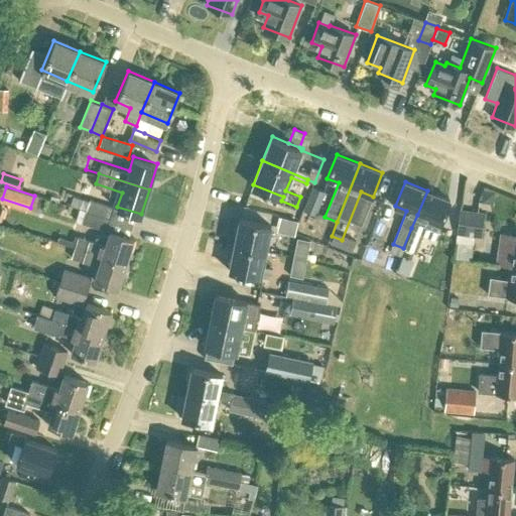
[(316,215),(326,190),(313,186),(304,210),(316,215)]
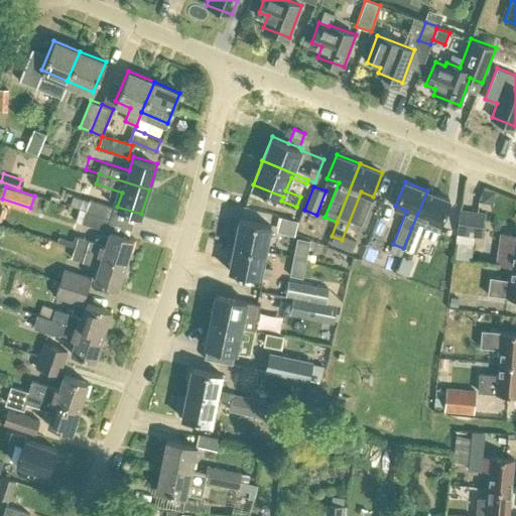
[(427,190),(417,215),(439,224),(449,200),(427,190)]
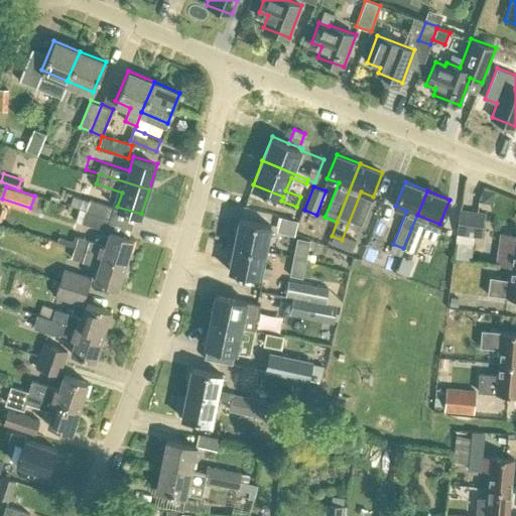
[(87,211),(110,218),(113,207),(90,200),(87,211)]
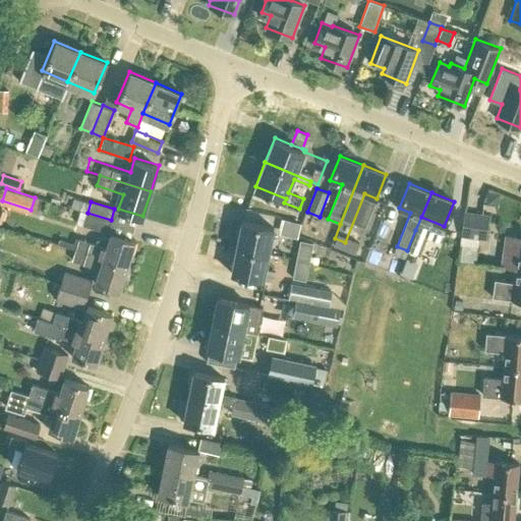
[(485,239),(489,214),(465,210),(461,236),(485,239)]
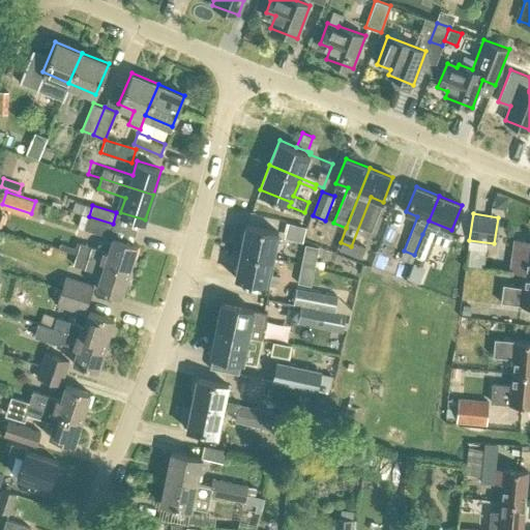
[(109,236),(113,224),(89,216),(85,228),(109,236)]
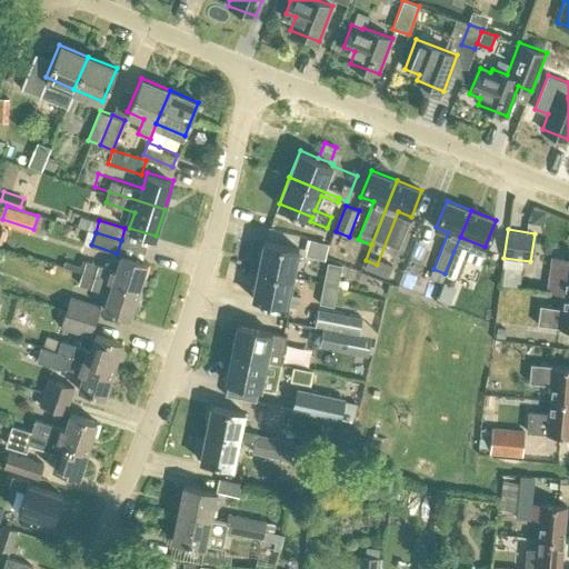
[(326,255),(328,242),(309,238),(306,250),(326,255)]
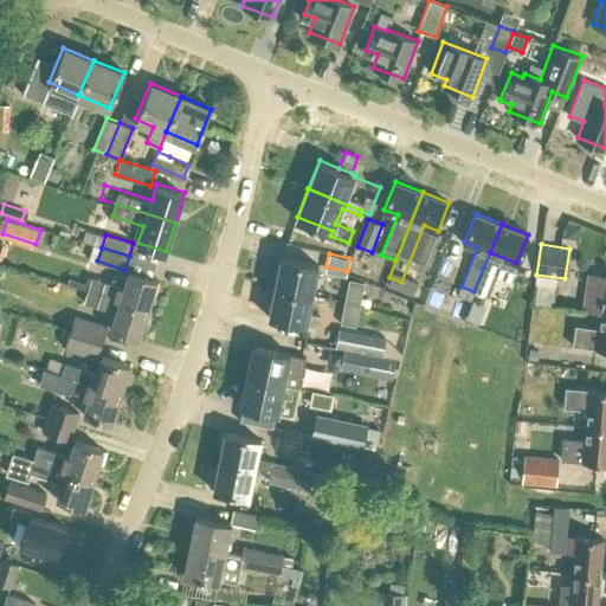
[(275,285),(311,294),(317,263),(281,256),(275,285)]
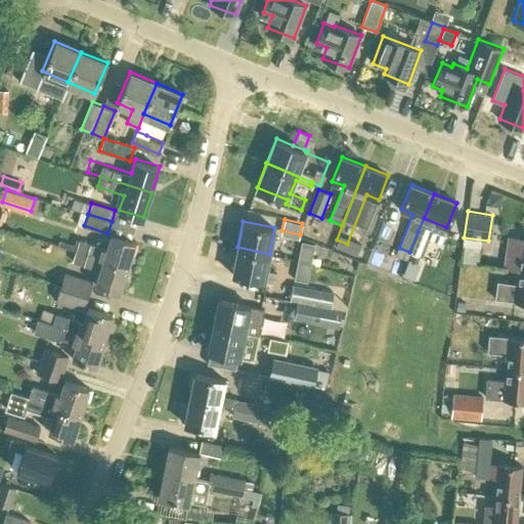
[(77,250),(128,265),(136,241),(112,232),(107,247),(80,238),(77,250)]
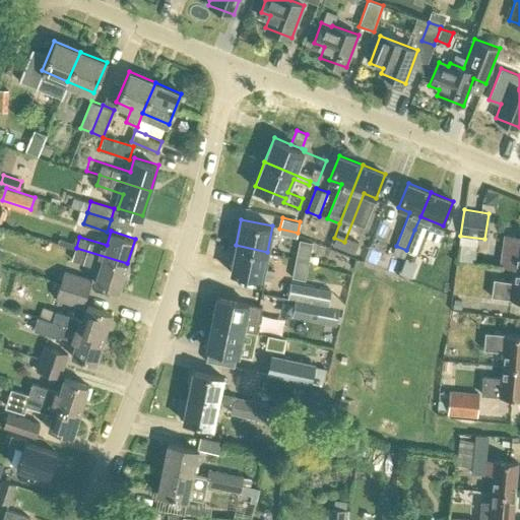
[(515,267),(519,267),(519,236),(506,234),(502,265),(515,267)]
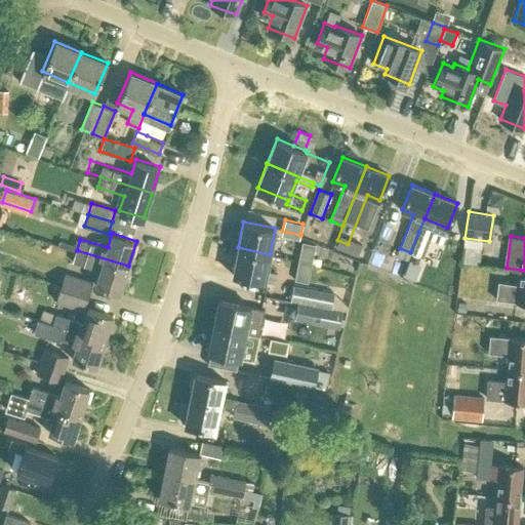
[(351,240),(346,251),(357,255),(362,244),(351,240)]
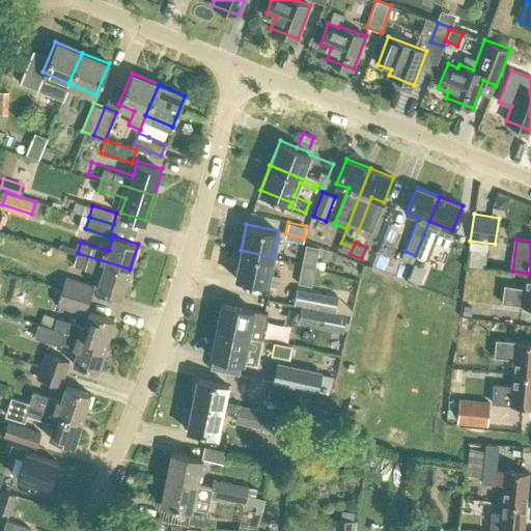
[(302,263),(315,266),(318,247),(306,244),(302,263)]
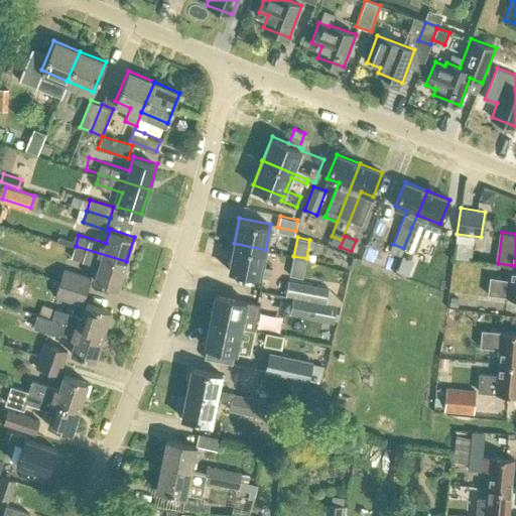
[(262,265),(265,250),(234,243),(229,269),(271,277),(273,268),(262,265)]
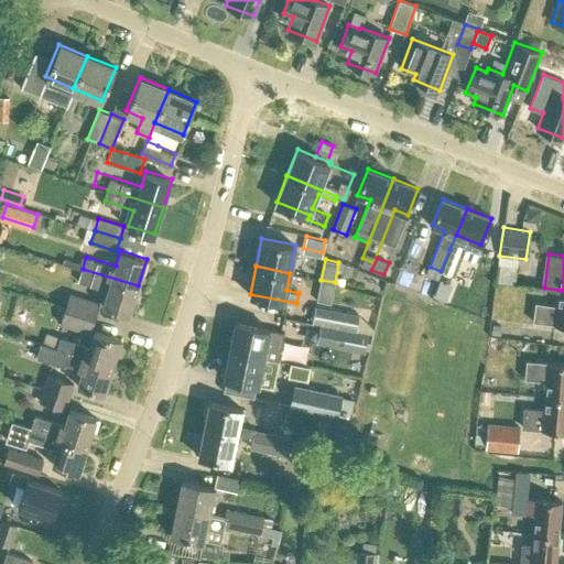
[(129,313),(138,285),(83,269),(79,280),(108,290),(102,304),(129,313)]
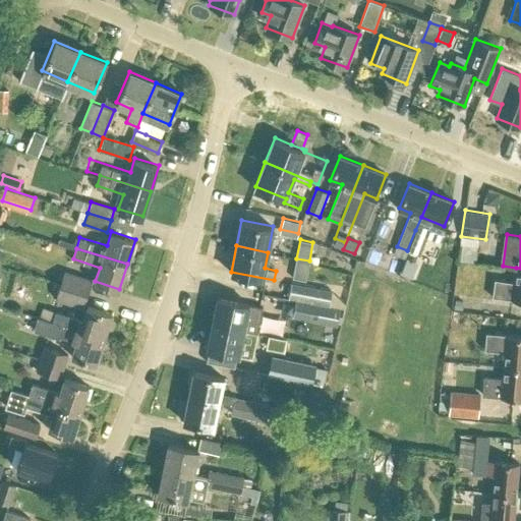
[(404,271),(409,257),(396,251),(391,265),(404,271)]
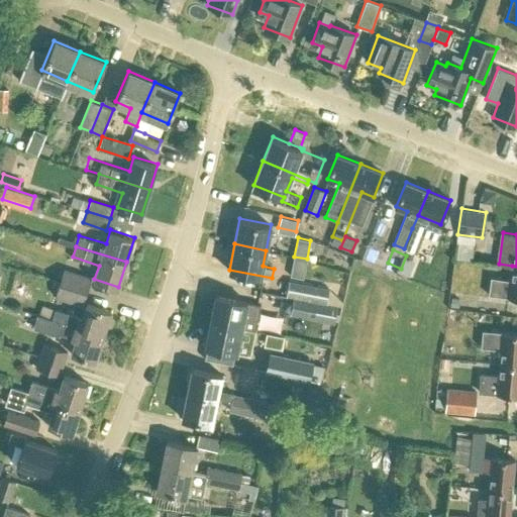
[(303,278),(307,259),(294,256),(291,275),(303,278)]
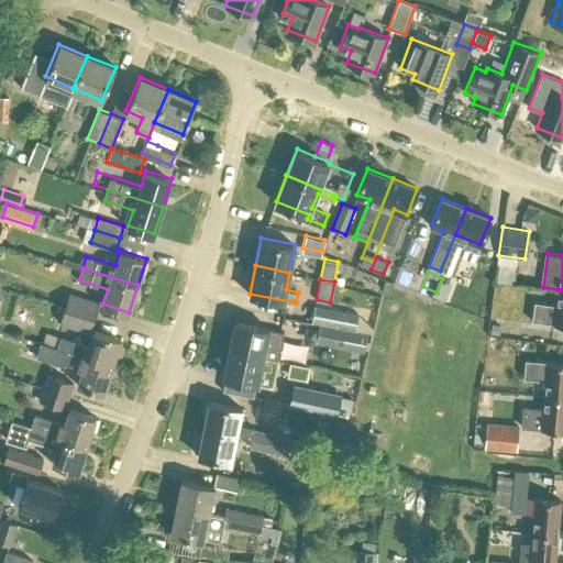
[(562,289),(558,289),(556,304),(536,300),(532,319),(562,322),(562,289)]
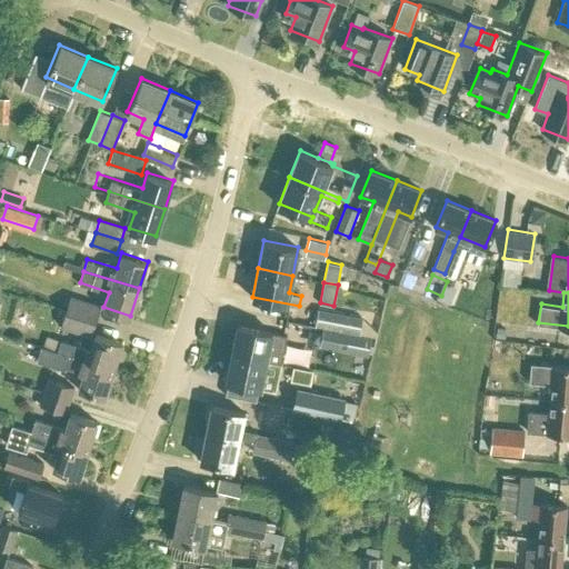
[(67,309),(97,318),(101,306),(70,296),(67,309)]
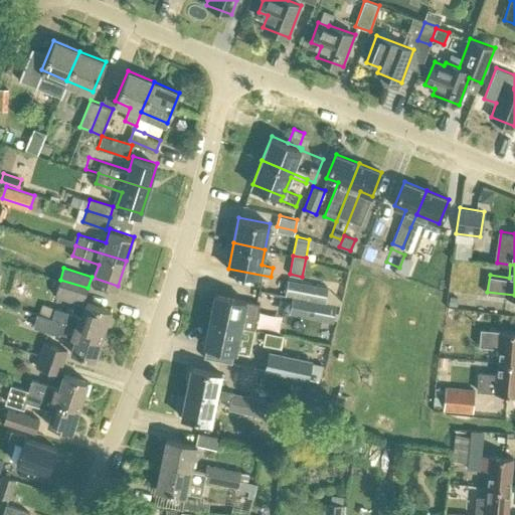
[(82,305),(88,288),(60,280),(54,296),(82,305)]
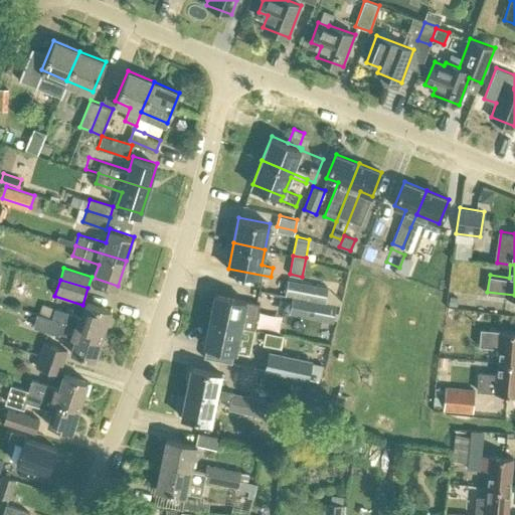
[(326,301),(328,287),(289,280),(286,294),(326,301)]
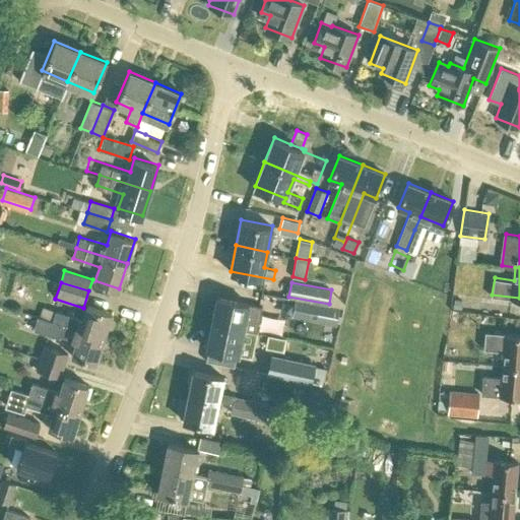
[(285,307),(288,294),(268,289),(266,302),(285,307)]
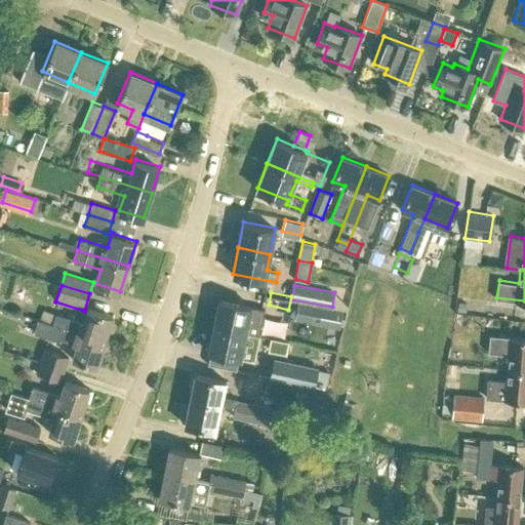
[(214,324),(246,331),(251,305),(219,298),(214,324)]
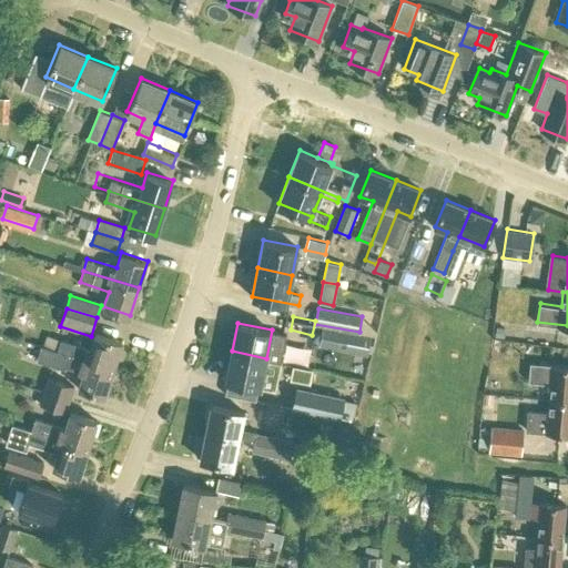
[(323,326),(321,345),(367,353),(371,334),(323,326)]
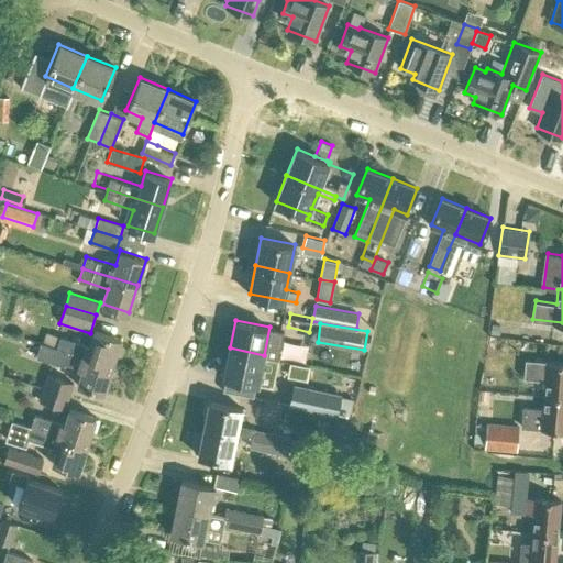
[(493,323),(492,331),(499,332),(500,324),(493,323)]
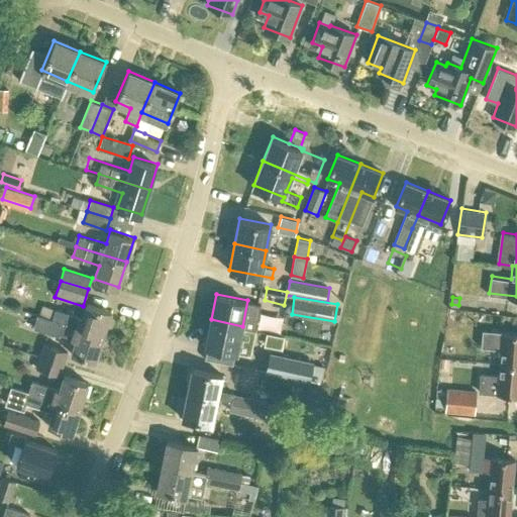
[(40,314),(103,334),(111,309),(87,301),(83,316),(43,304),(40,314)]
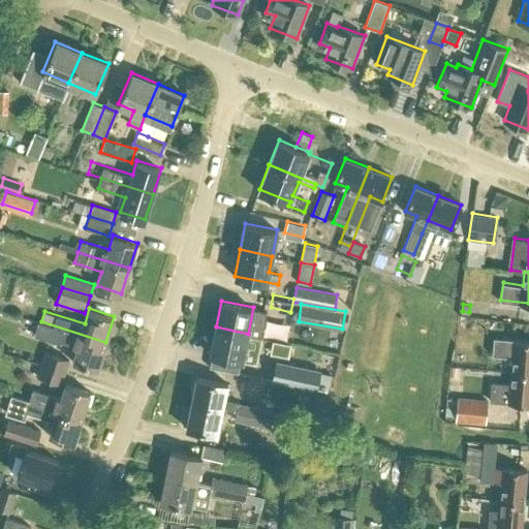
[(97,368),(105,342),(41,321),(38,333),(78,345),(72,360),(97,368)]
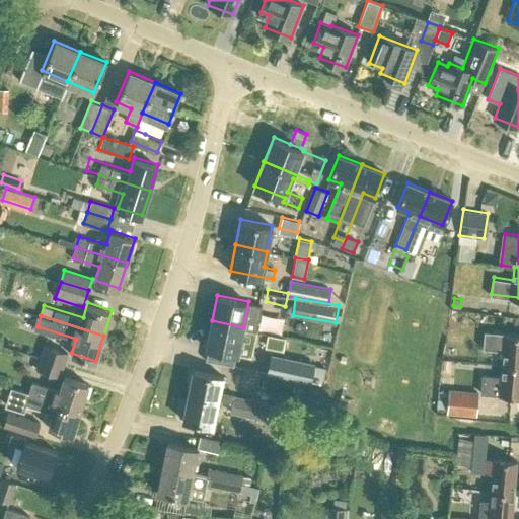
[(240,343),(243,327),(212,320),(207,346),(252,355),(253,346),(240,343)]
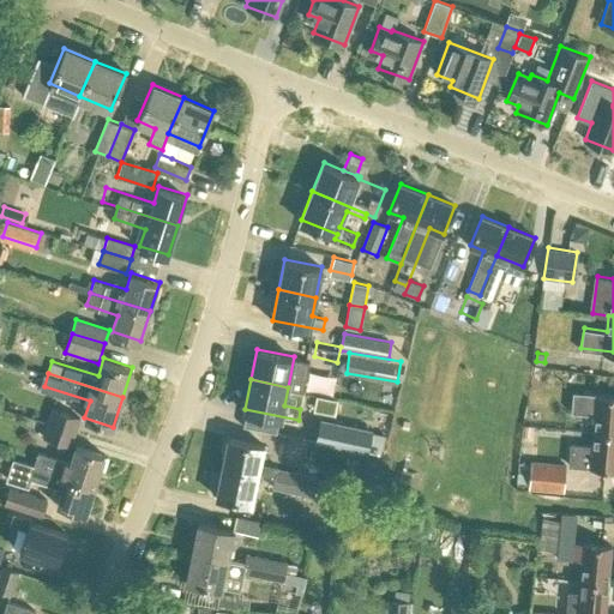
[(595,414),(594,431),(613,431),(613,393),(575,391),(573,413),(595,414)]
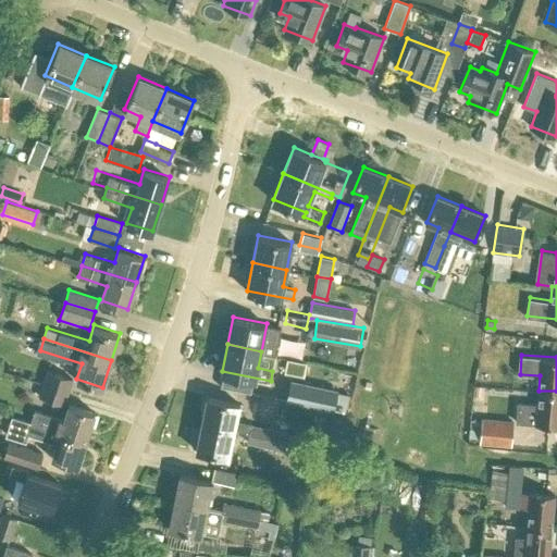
[(44,382),(70,390),(73,379),(48,370),(44,382)]
